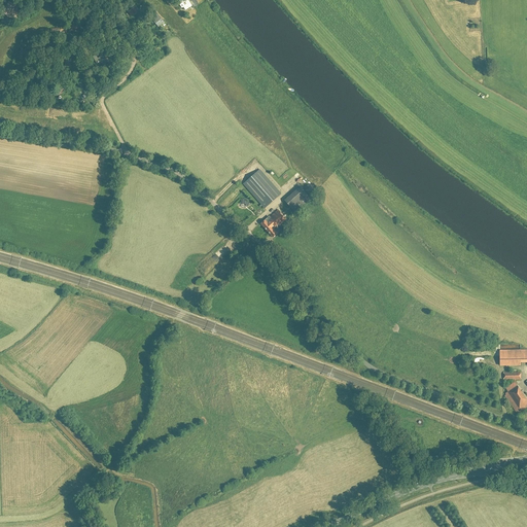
[(183,6),(185,9),(191,5),(187,0),(179,0),(179,1),(181,4),(180,5),(182,7),(183,6)]
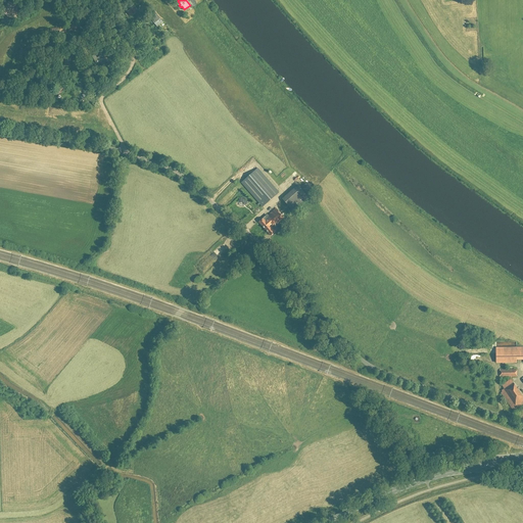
[(133,7),(128,10),(132,16),(137,12),(133,7)]
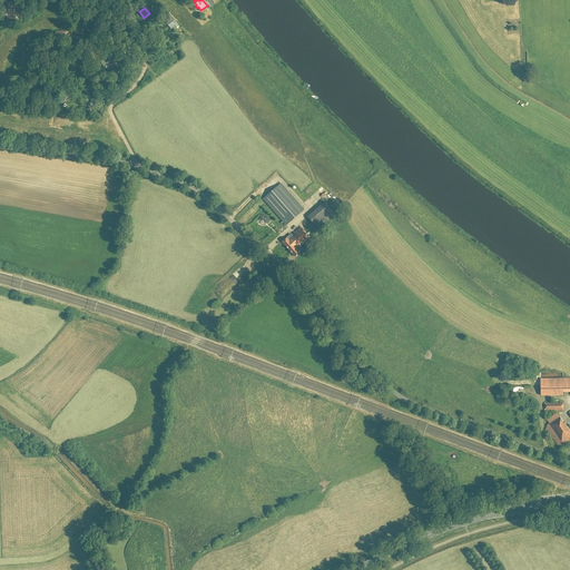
[(169,15),(167,17),(169,19),(166,22),(172,29),(177,23),(169,15)]
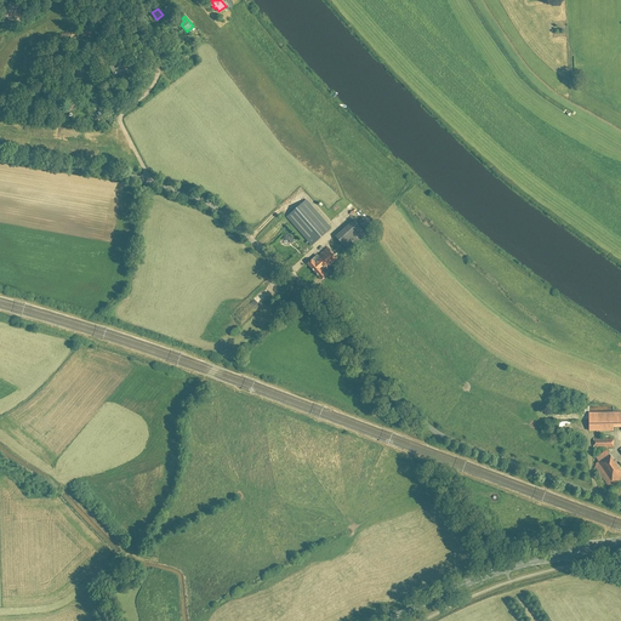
[(33,63),(34,57),(30,56),(29,60),(26,58),(24,67),(29,68),(29,66),(32,66),(32,63),(33,63)]
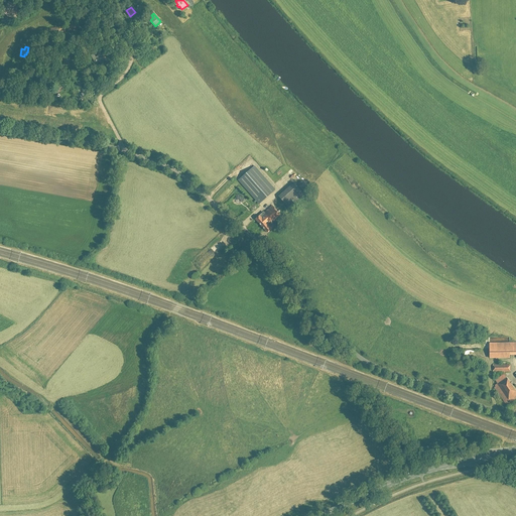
[(67,67),(73,62),(70,57),(63,61),(67,67)]
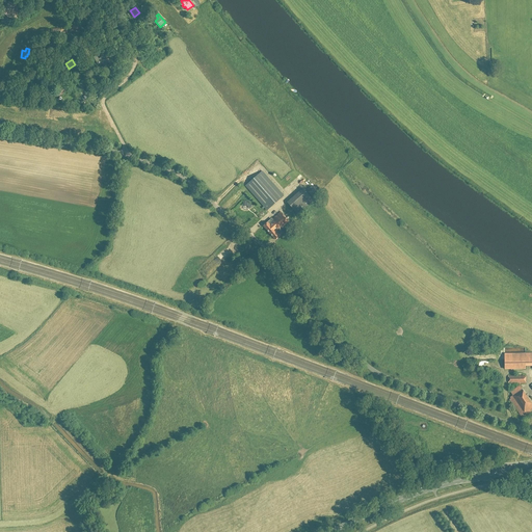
[(60,92),(62,94),(67,88),(64,85),(53,92),(55,96),(60,92)]
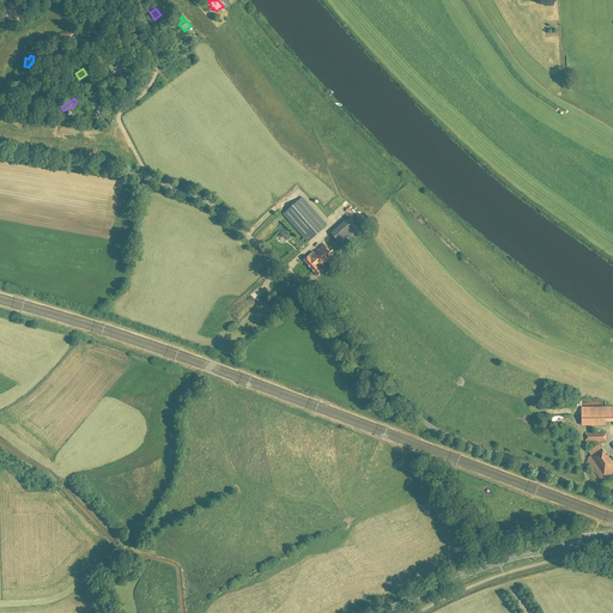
[(316,202),(320,208),(333,198),(329,193),(316,202)]
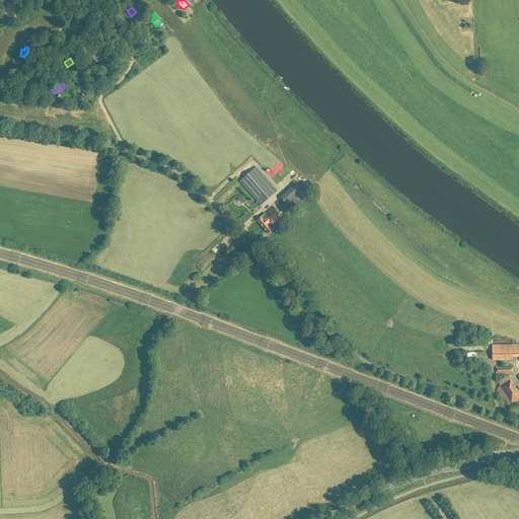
[(258,202),(261,205),(277,191),(255,167),(240,180),(257,201),(258,202)]
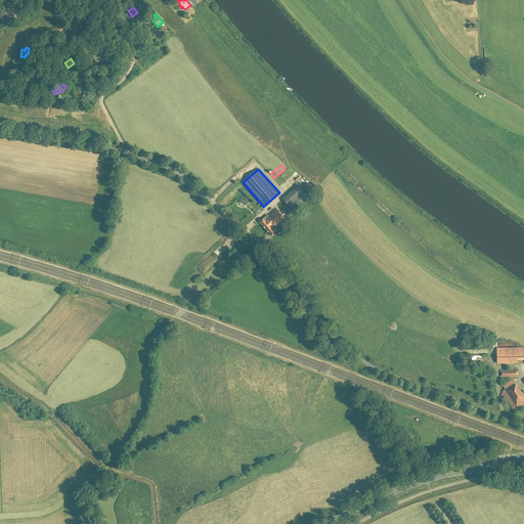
[(295,185),(281,201),(293,211),(306,195),(295,185)]
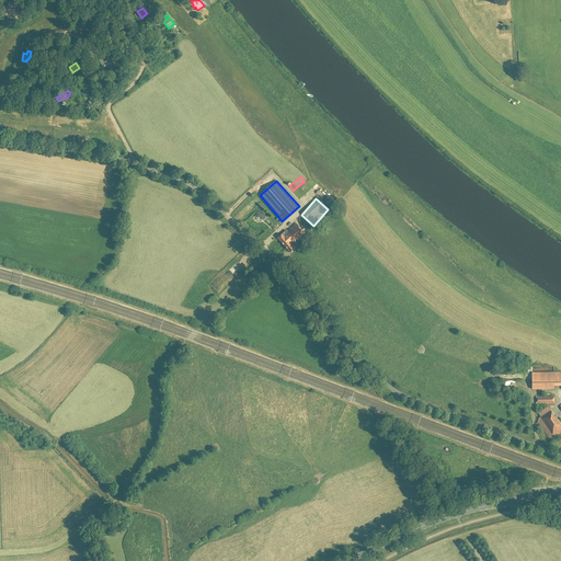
[(306,233),(300,228),(296,224),(287,231),(278,239),(292,253),(297,248),(294,244),(306,233)]
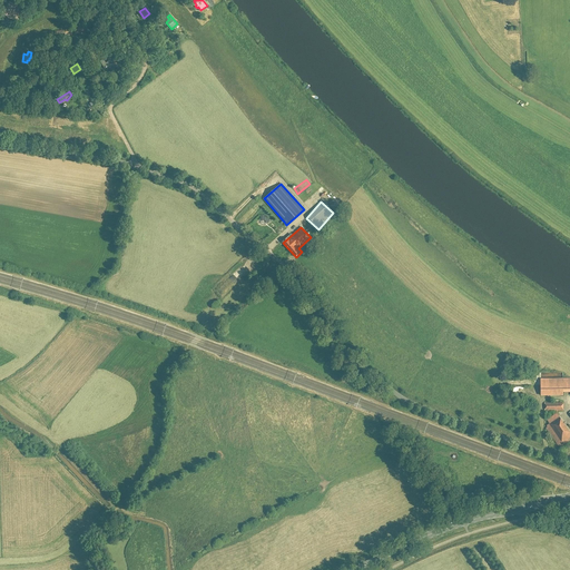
[(220,286),(223,290),(232,279),(228,277),(220,286)]
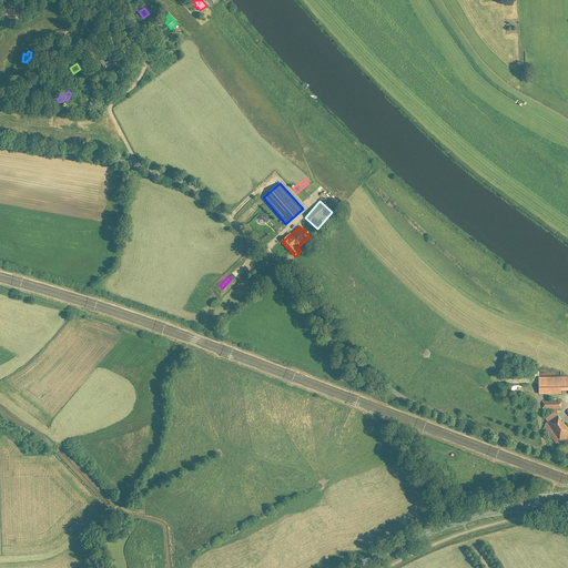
[(567,376),(539,377),(539,394),(561,394),(561,391),(567,389),(567,376)]
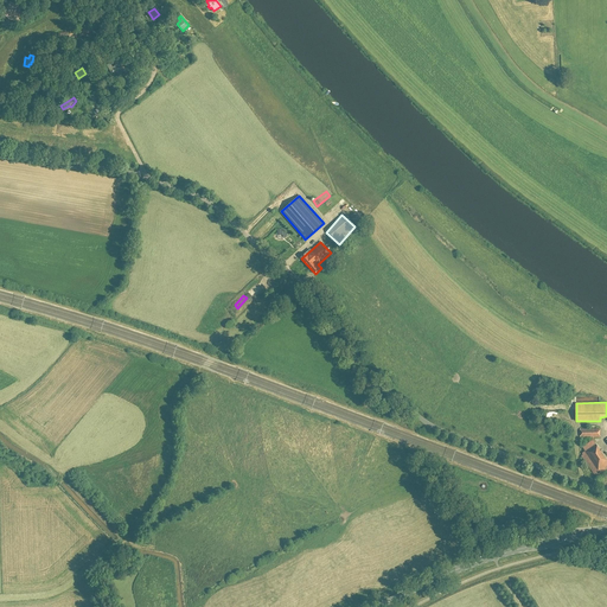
[(606,459),(596,443),(594,440),(582,447),(586,452),(582,453),(587,460),(596,473),(598,472),(599,473),(606,466),(606,459)]
